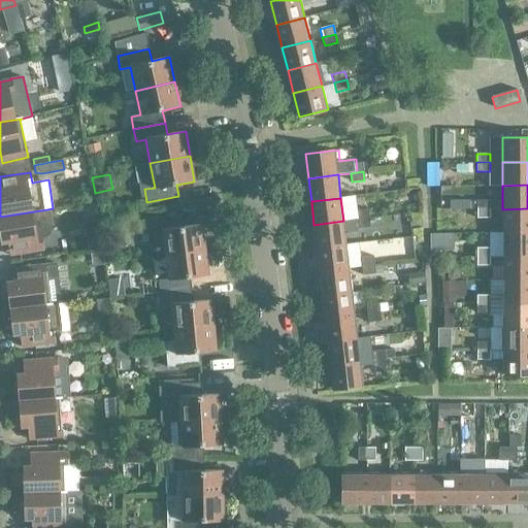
[(476,200),(476,209),(490,209),(490,200),(476,200)]
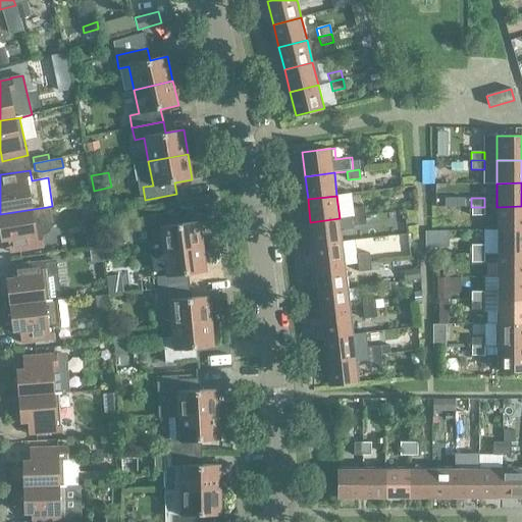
[(521,206),(497,207),(497,229),(521,229),(521,206)]
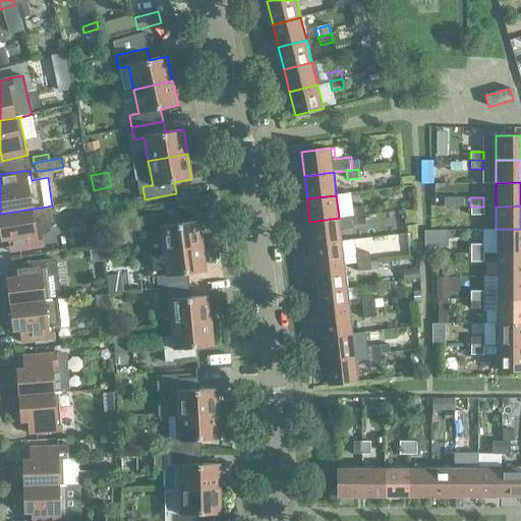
[(51,226),(47,207),(0,214),(0,235),(1,241),(8,240),(10,252),(43,247),(41,234),(45,234),(49,230),(51,226)]
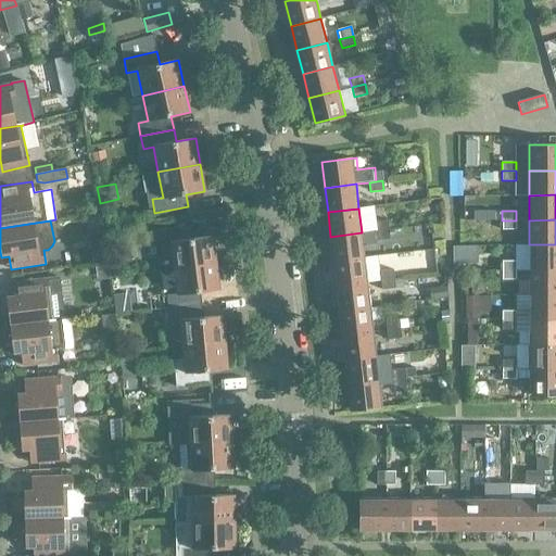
[(374,222),(375,231),(389,229),(388,220),(374,222)]
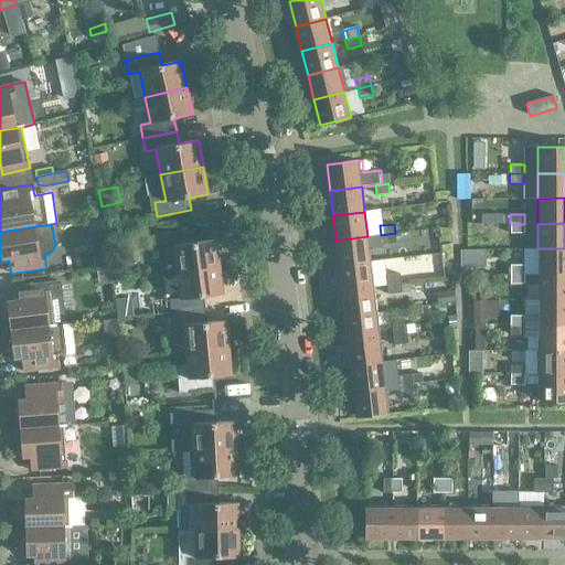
[(524,224),(510,224),(510,234),(524,234),(524,224)]
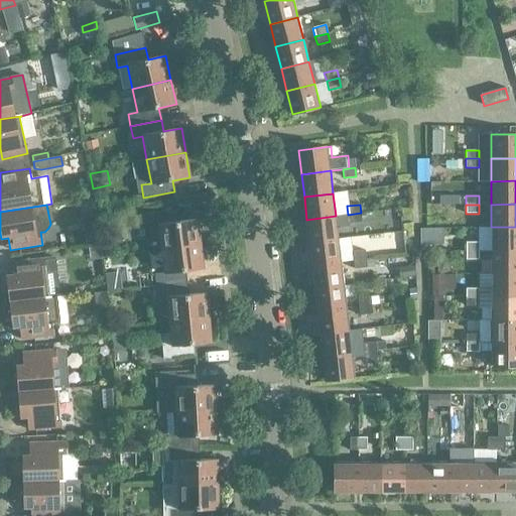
[(159,237),(161,250),(201,244),(197,220),(179,222),(177,210),(134,216),(136,229),(148,227),(149,239),(159,237)]
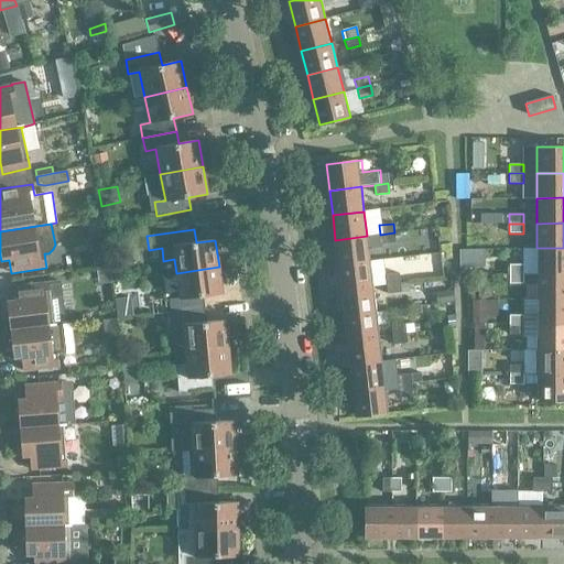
[(396,242),(394,232),(380,235),(381,245),(396,242)]
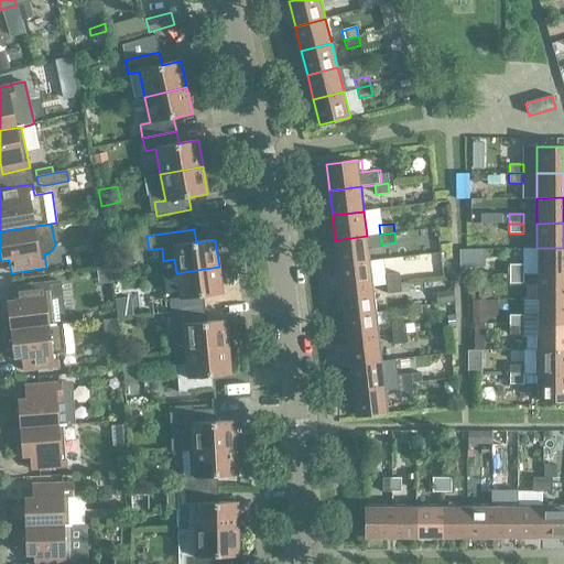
[(367,236),(335,240),(338,266),(370,261),(367,236)]
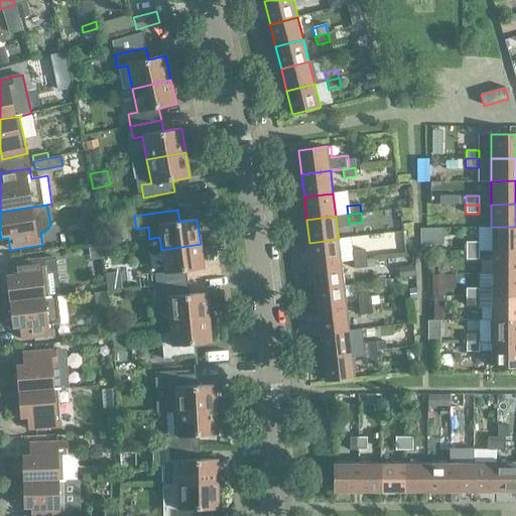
[(515,227),(491,227),(491,251),(515,250),(515,227)]
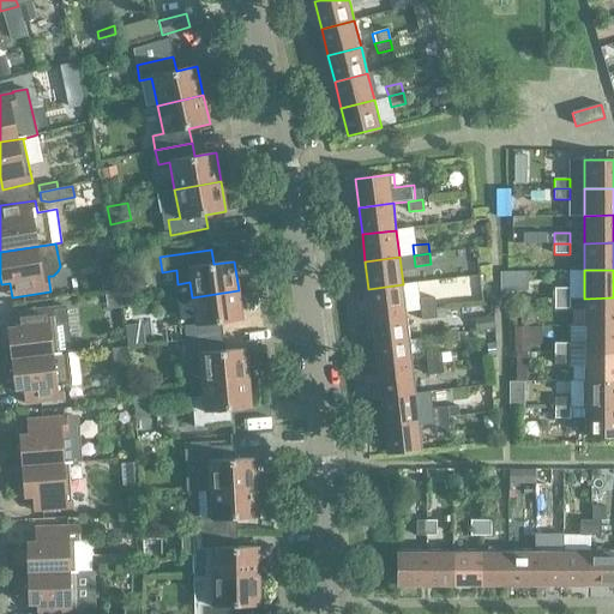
[(512,271),(507,271),(500,271),(500,287),(500,292),(512,292),(527,292),(527,271),(512,271)]
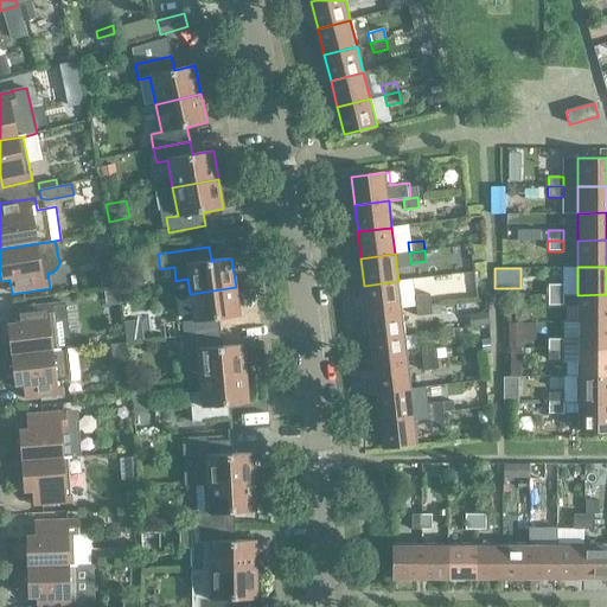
[(364,286),(368,312),(401,308),(398,281),(364,286)]
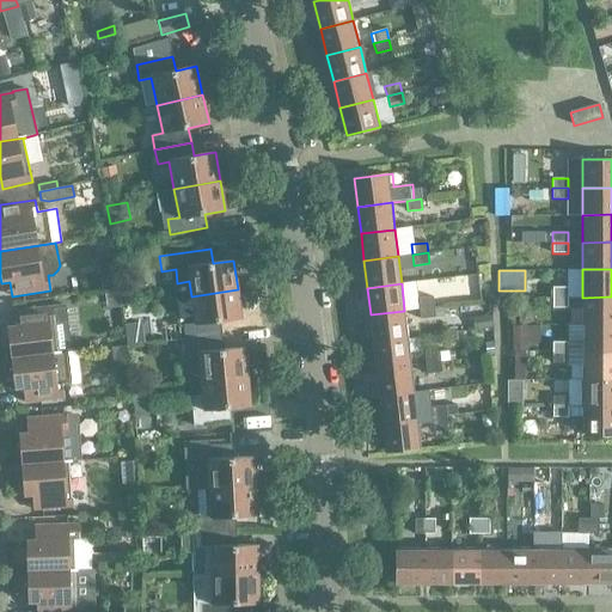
[(552,287),(552,298),(568,298),(568,287),(552,287)]
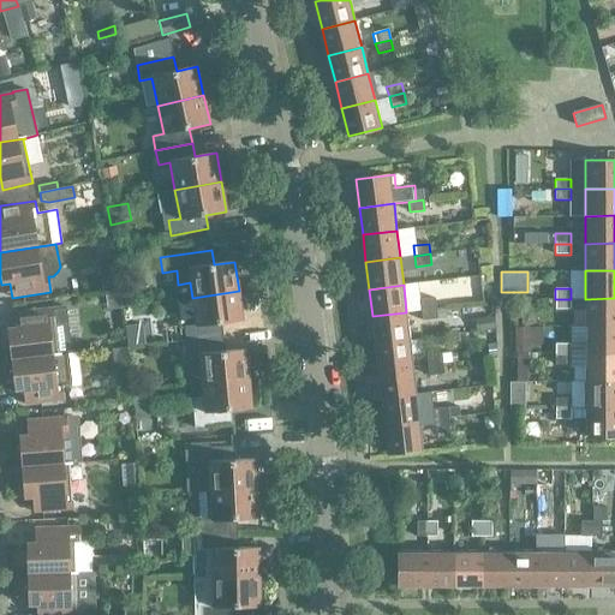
[(243,321),(239,291),(192,298),(196,326),(184,327),(186,341),(224,338),(221,323),(243,321)]
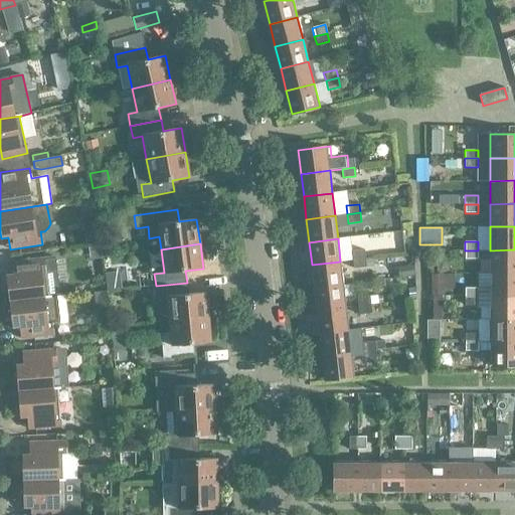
[(351,251),(352,260),(365,259),(364,249),(351,251)]
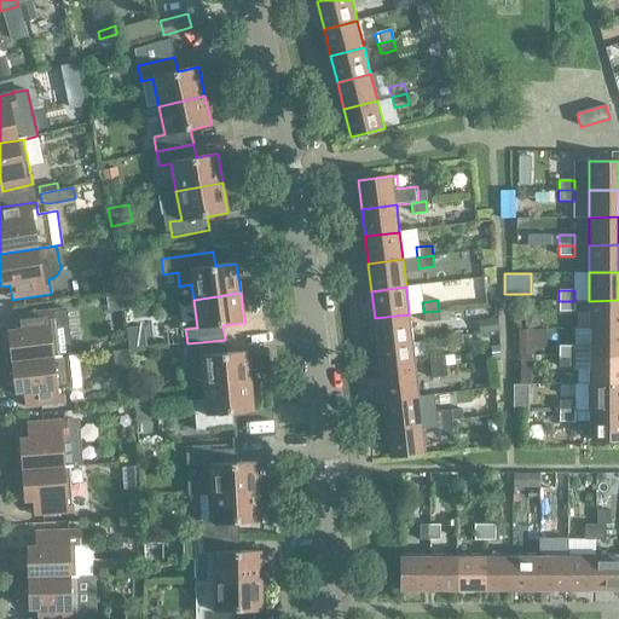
[(618,300),(589,301),(589,329),(618,328),(618,300)]
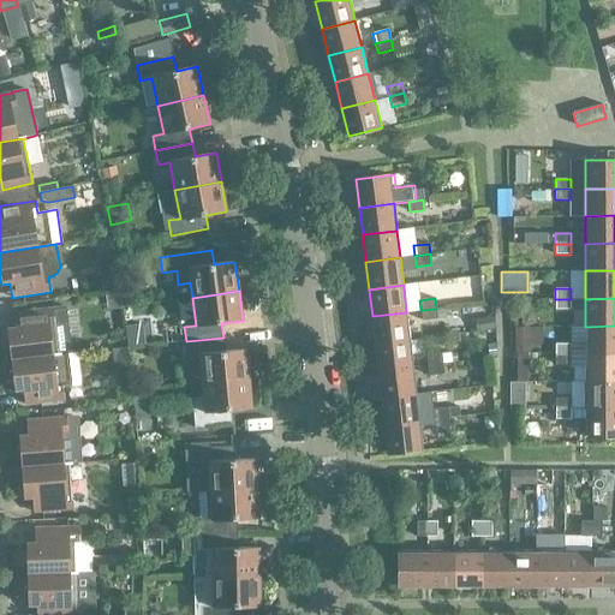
[(571,310),(571,299),(555,299),(555,310),(571,310)]
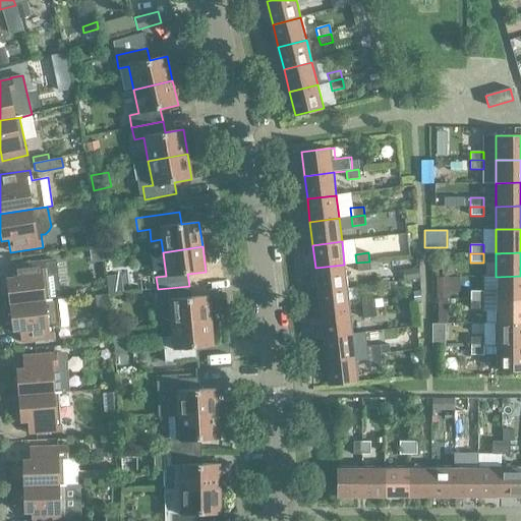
[(6,279),(9,305),(59,299),(55,261),(19,265),(21,277),(6,279)]
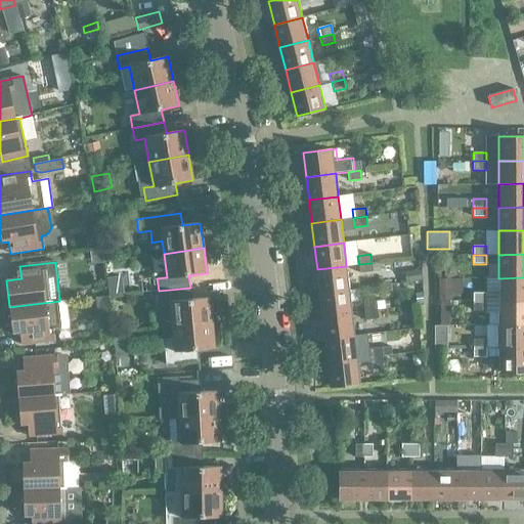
[(372,263),(358,264),(359,273),(373,272),(372,263)]
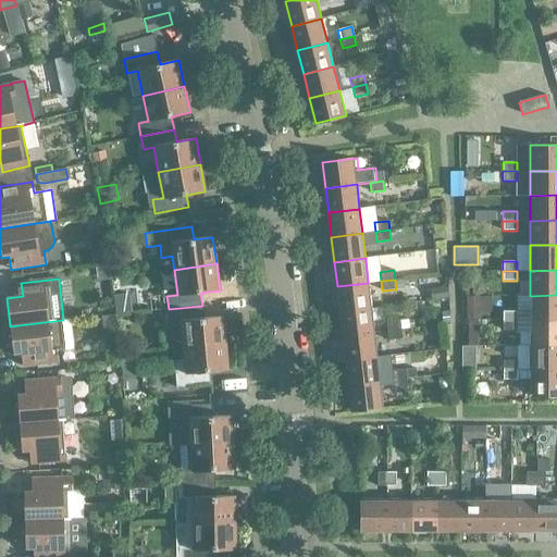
[(368,283),(337,286),(341,312),(371,308),(368,283)]
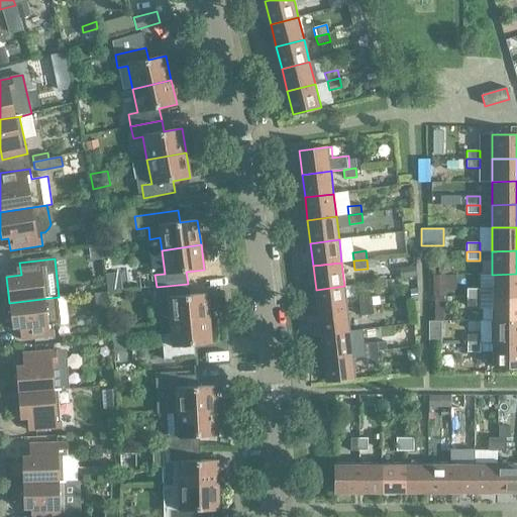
[(516,274),(492,275),(492,298),(516,297),(516,274)]
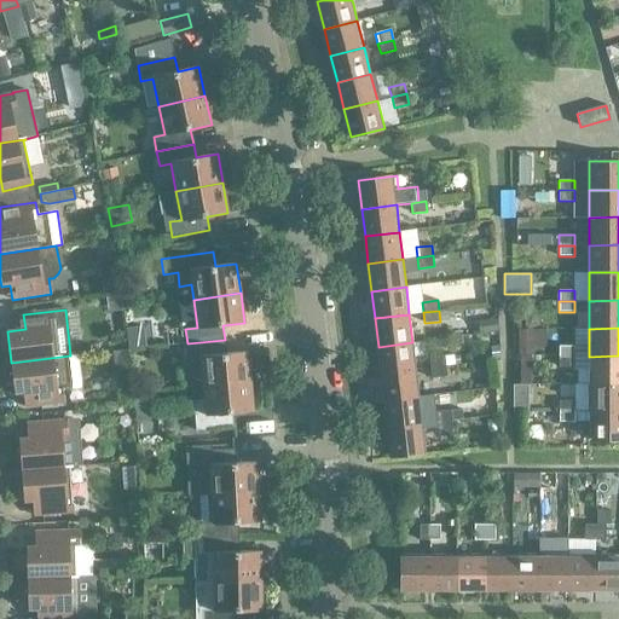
[(201,358),(203,386),(250,381),(248,352),(226,353),(225,340),(187,343),(189,359),(201,358)]
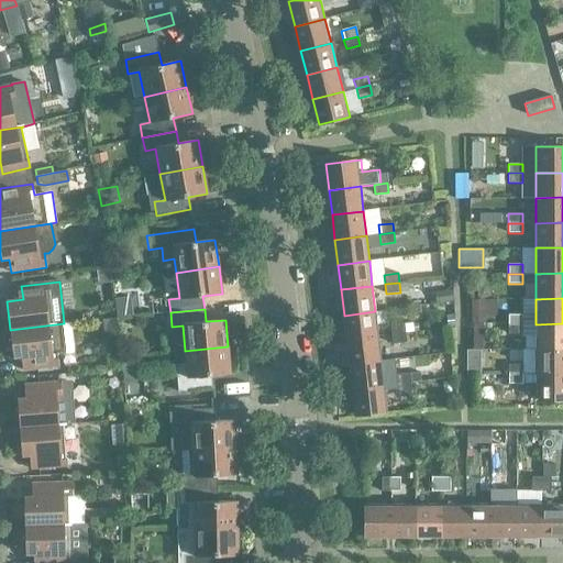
[(385,310),(375,311),(344,316),(346,340),(378,337),(377,324),(387,323),(385,310)]
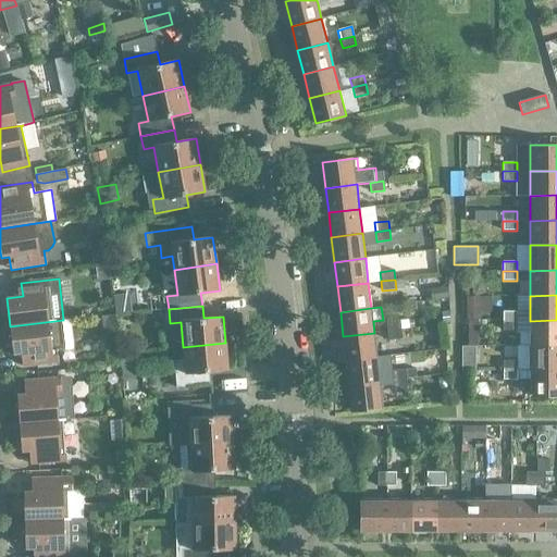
[(503,321),(517,321),(517,311),(503,311),(503,321)]
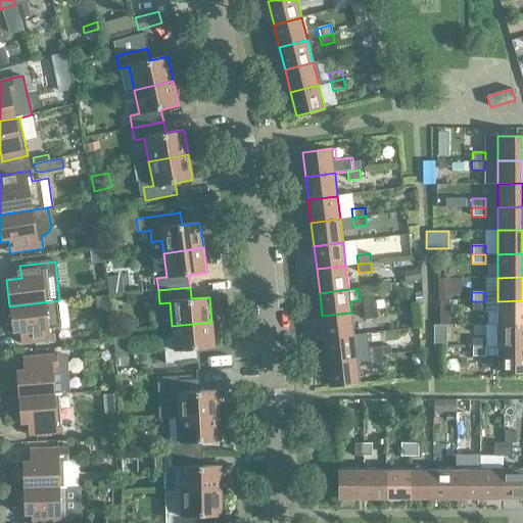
[(98,307),(109,306),(108,297),(97,298),(98,307)]
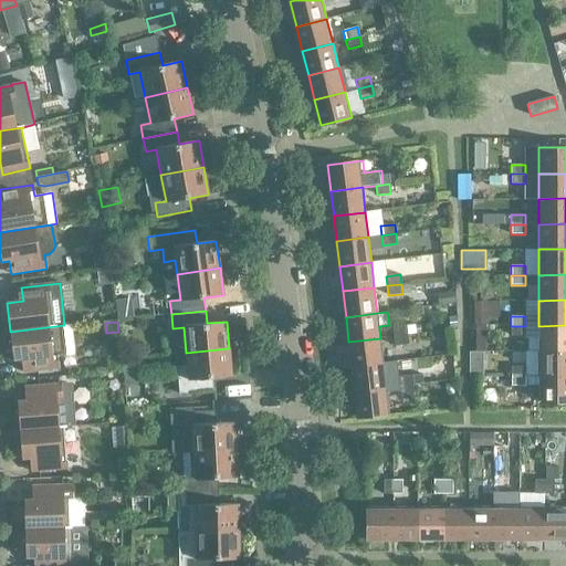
[(71,324),(64,325),(10,332),(13,360),(21,359),(23,373),(59,368),(58,356),(66,355),(73,349),(71,324)]
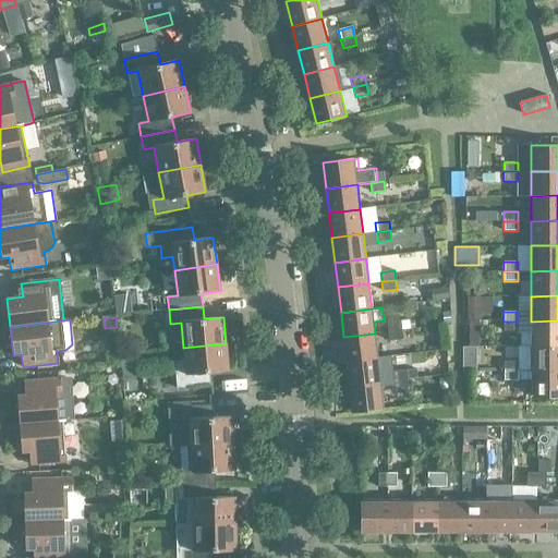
[(387,323),(388,331),(402,330),(400,320),(387,323)]
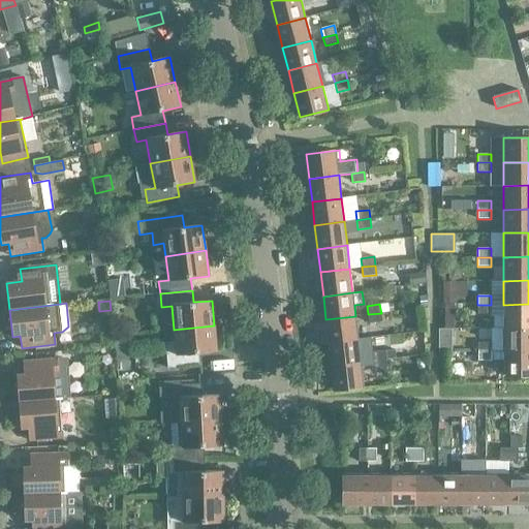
[(528,304),(503,305),(503,328),(528,328),(528,304)]
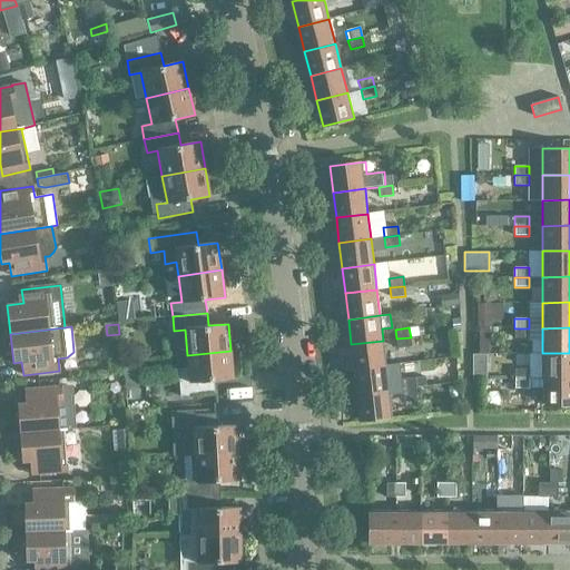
[(529,338),(529,328),(514,328),(514,338),(529,338)]
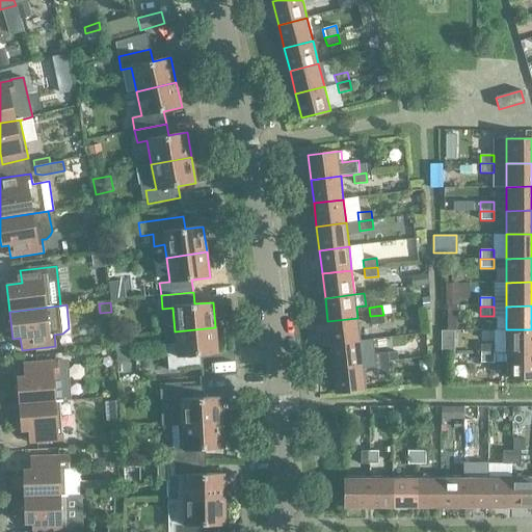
[(384,323),(383,315),(370,316),(371,325),(384,323)]
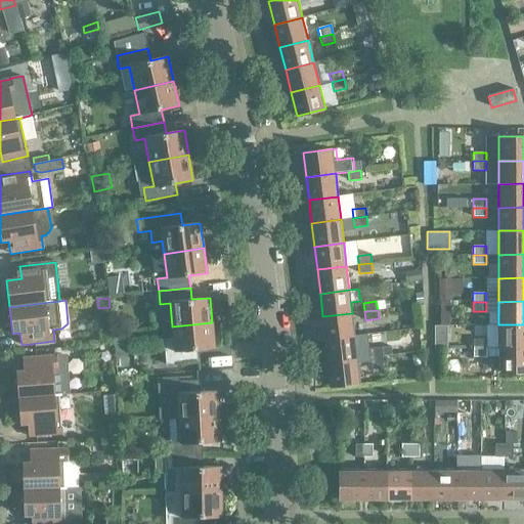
[(352,313),(322,316),(325,340),(354,336),(352,313)]
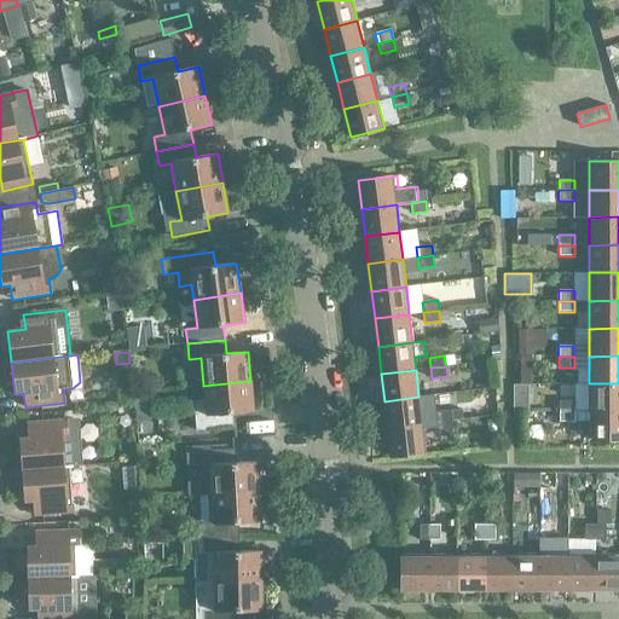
[(250,381),(203,386),(204,400),(192,401),(196,431),(233,427),(232,414),(253,411),(250,381)]
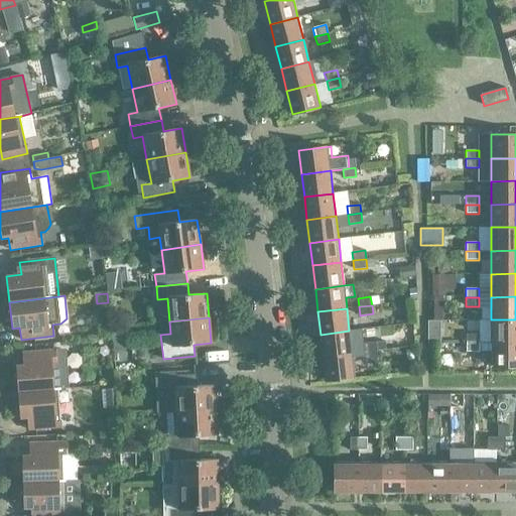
[(515,319),(491,319),(491,343),(515,343),(515,319)]
